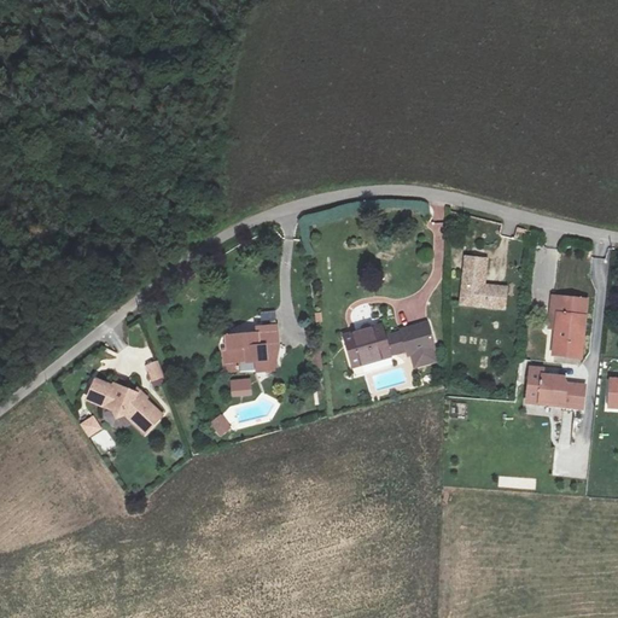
[(507,287),(484,285),(487,262),(476,261),(476,257),(466,257),(461,304),(506,308),(507,287)]
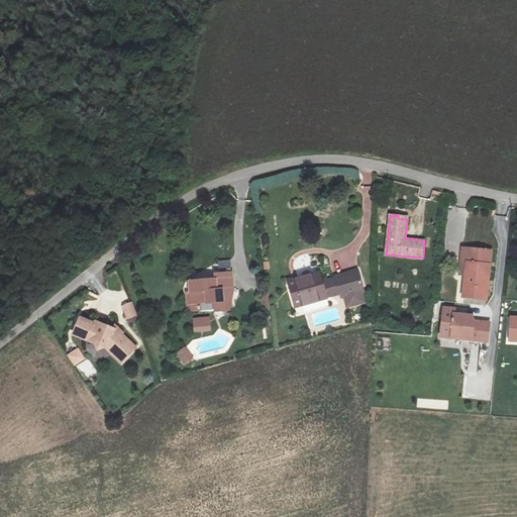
[(462,246),(459,275),(464,275),(462,295),(487,298),(491,248),(462,246)]
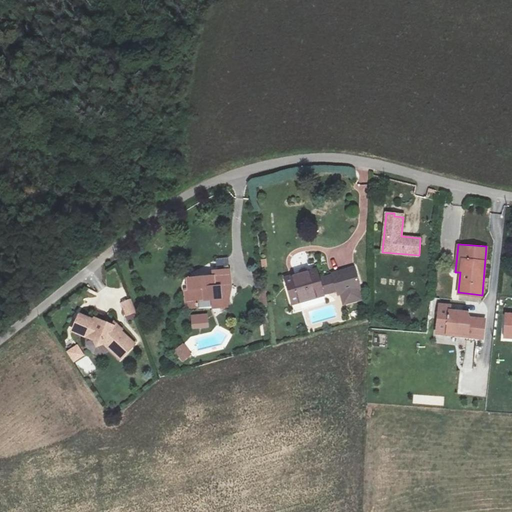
[(362,287),(355,265),(317,276),(315,272),(287,280),(293,302),(331,292),(332,295),(341,293),(344,304),(360,299),(357,289),(362,287)]
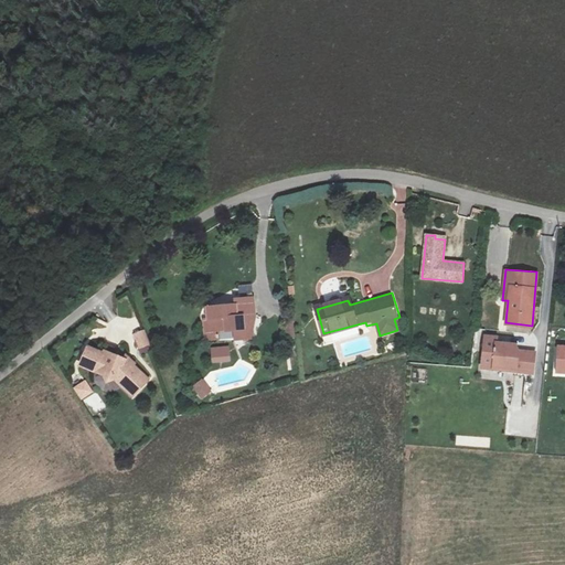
[(254,315),(253,297),(233,299),(233,310),(227,311),(226,308),(210,309),(209,319),(212,320),(212,329),(206,330),(206,341),(219,340),(217,334),(231,332),(231,342),(251,340),(252,330),(244,330),(243,316),(254,315)]
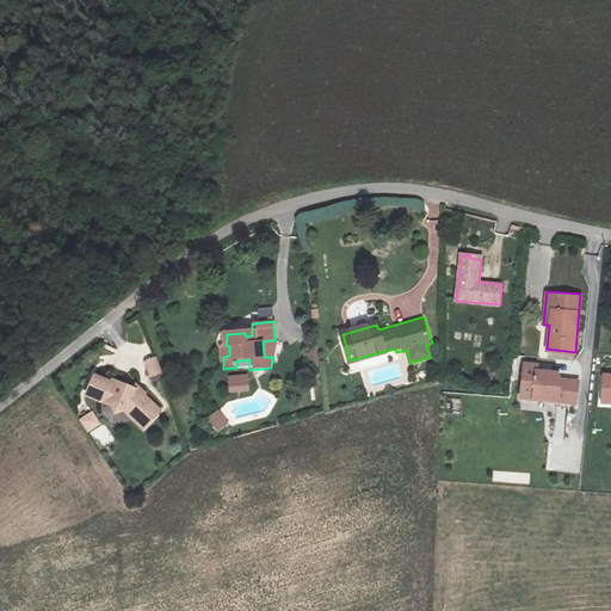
[(146,362),(149,376),(162,372),(158,357),(146,362)]
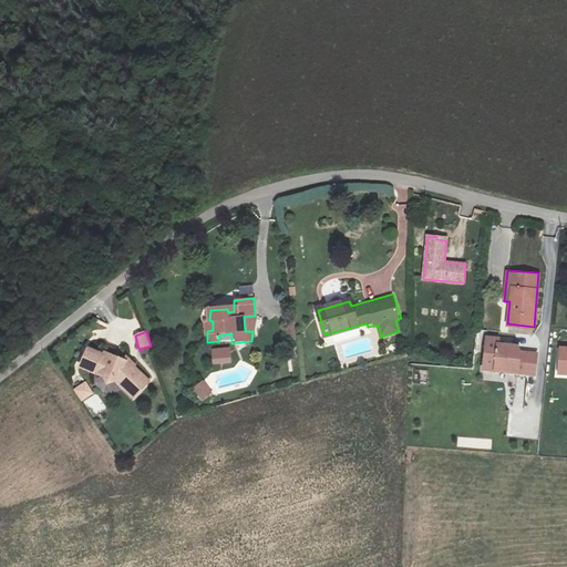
[(535,373),(536,353),(519,351),(517,346),(498,343),(498,339),(486,338),(483,369),(496,370),(496,364),(508,366),(507,371),(535,373)]
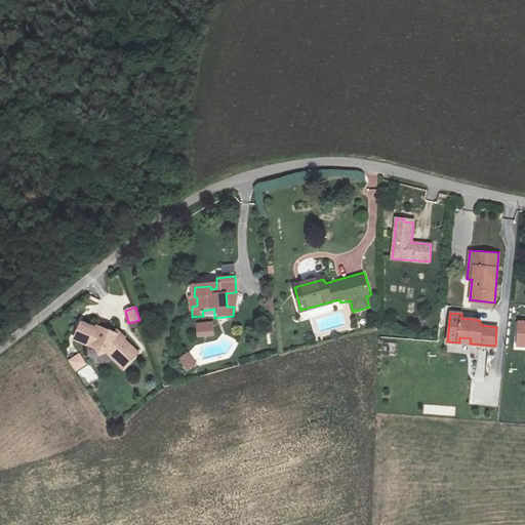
[(96,329),(81,323),(75,338),(96,348),(99,354),(107,351),(109,352),(124,365),(136,351),(123,338),(122,339),(114,336),(115,334),(97,327),(96,329)]
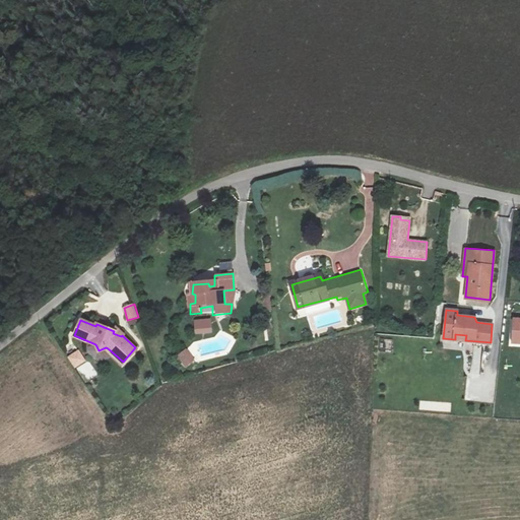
[(194,321),(195,333),(211,332),(211,320),(194,321)]
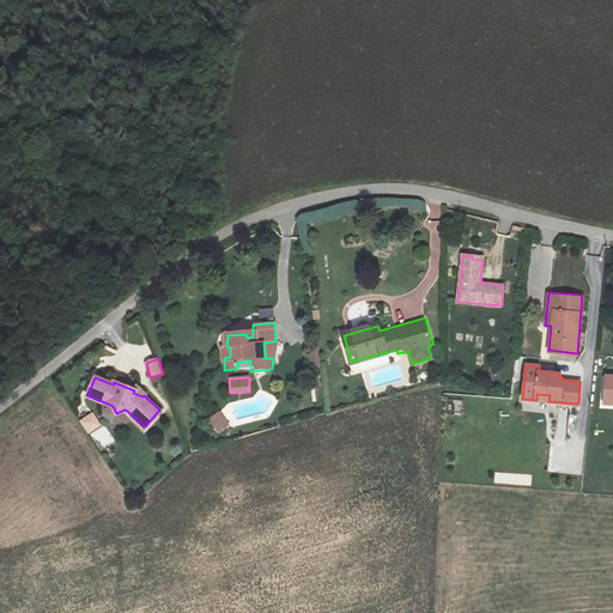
[(448,400),(448,412),(462,413),(463,401),(448,400)]
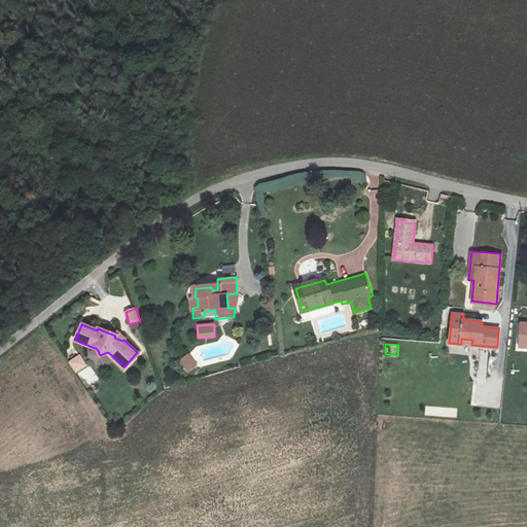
[(486,382),(489,353),(481,352),(478,381),(486,382)]
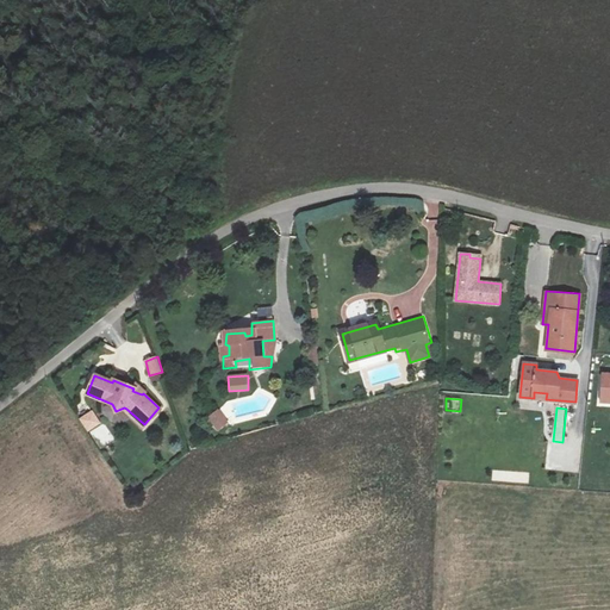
[(88,430),(99,423),(92,411),(81,418),(88,430)]
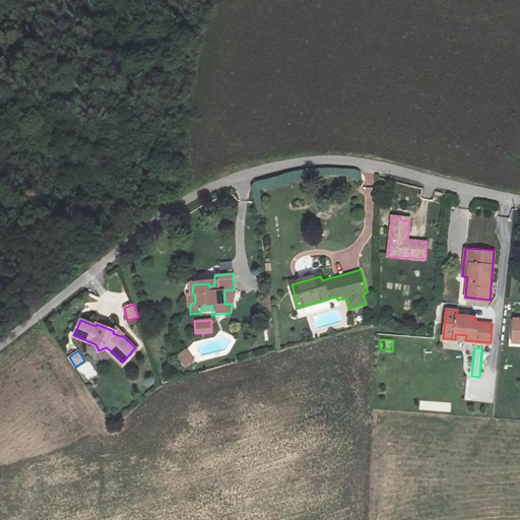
[(178,356),(185,367),(194,360),(187,350),(178,356)]
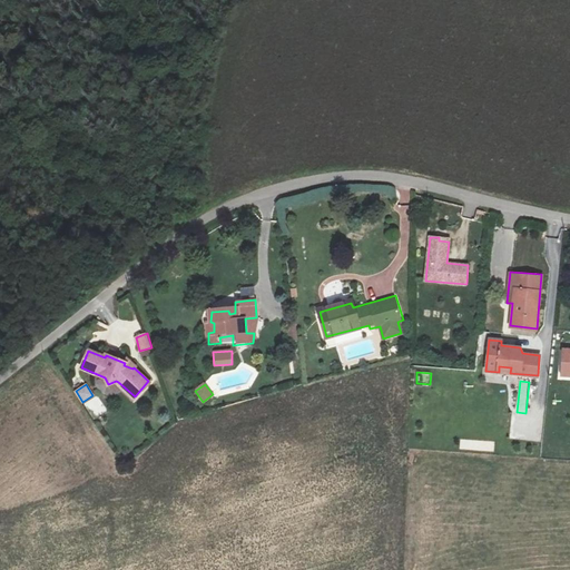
[(95,421),(107,413),(97,397),(85,405),(95,421)]
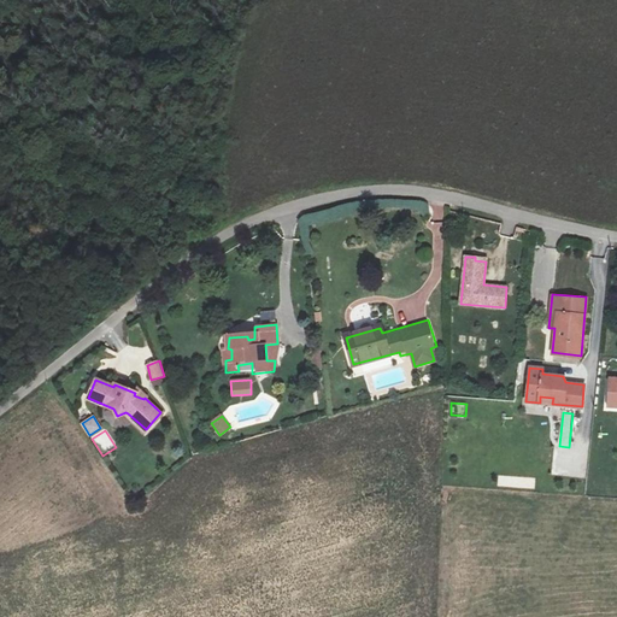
All buildings are outlined.
